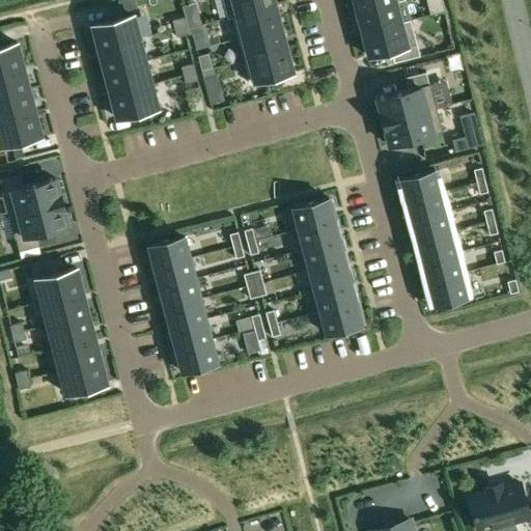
[(222,0),(227,18),(275,4),(273,0),(222,0)]
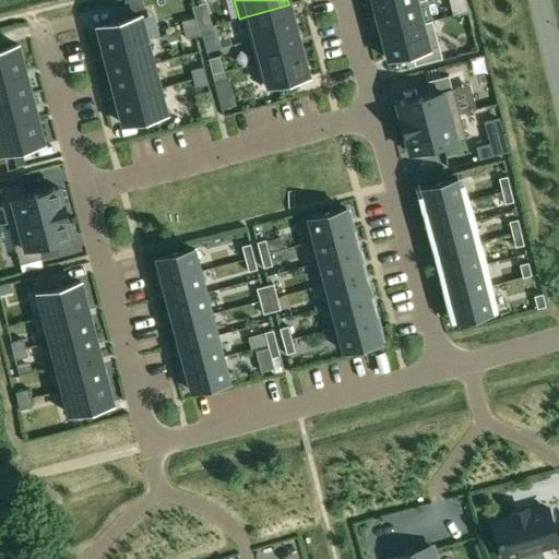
[(372,0),(376,11),(417,0),(372,0)]
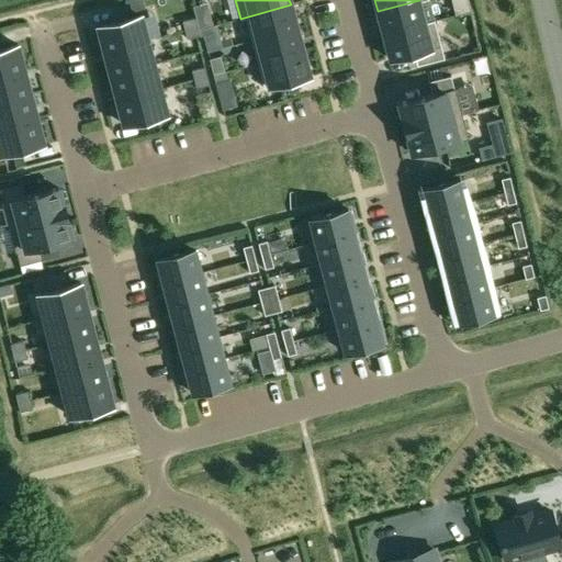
[(419,0),(378,11),(384,34),(425,23),(435,21),(434,20),(424,23),(418,1),(423,0),(419,0)]
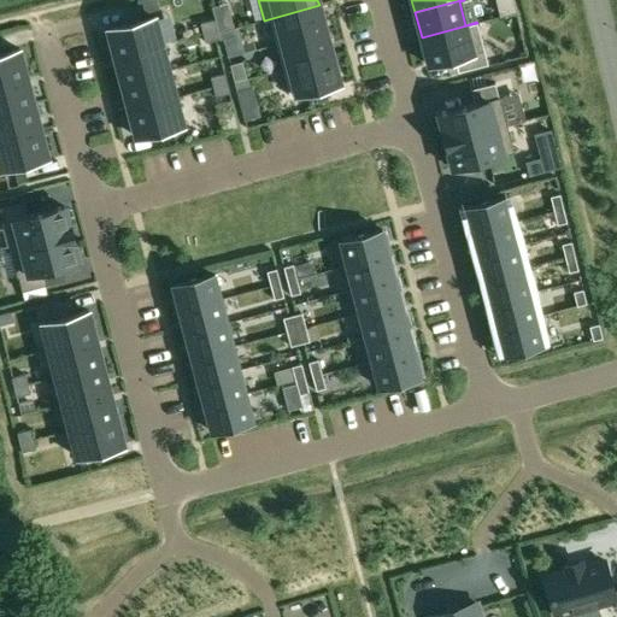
[(513,1),(497,6),(500,16),(516,12),(513,1)]
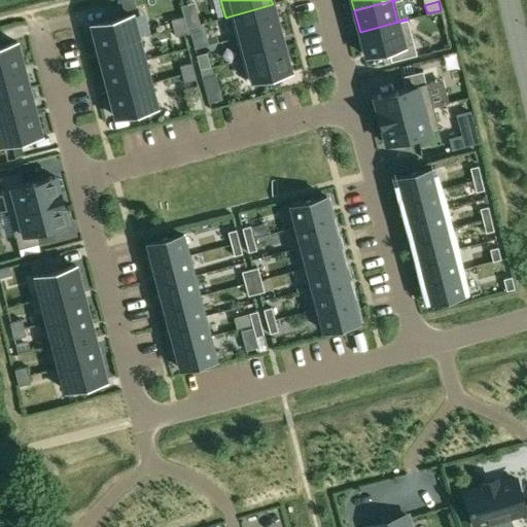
[(273,4),(225,18),(231,16),(236,37),(279,26),(273,4)]
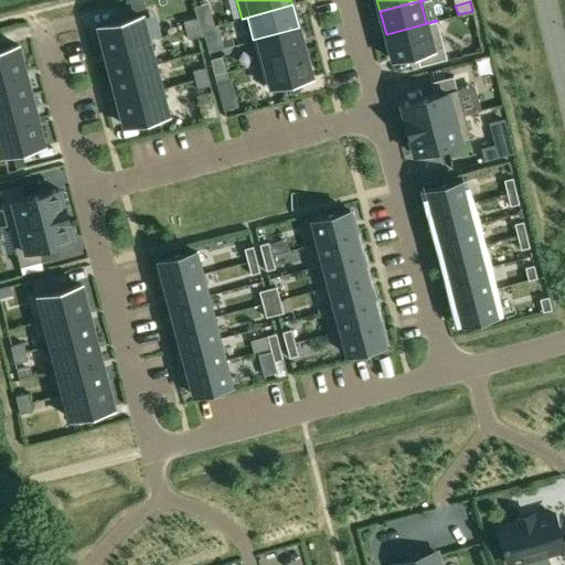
[(141,14),(98,27),(105,52),(148,40),(141,14)]
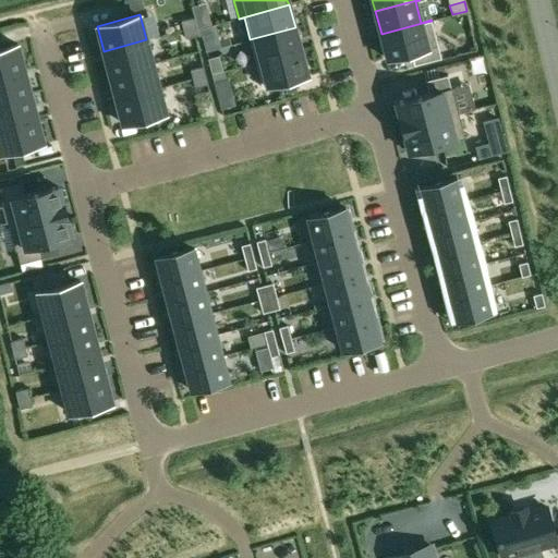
[(194,17),(181,21),(183,29),(196,26),(194,17)]
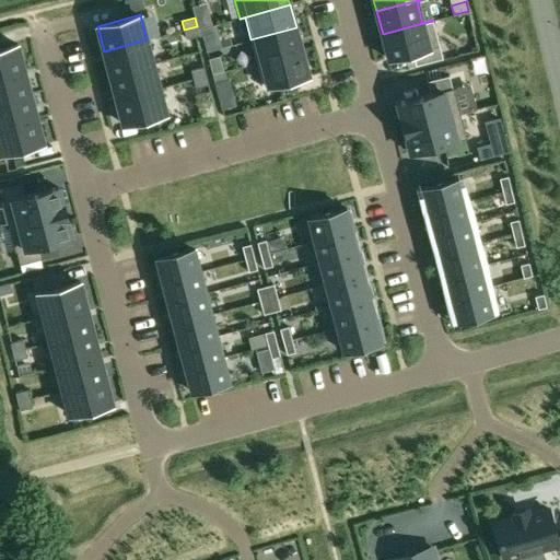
[(423,23),(383,34),(389,59),(412,53),(416,66),(443,58),(433,21),(423,23)]
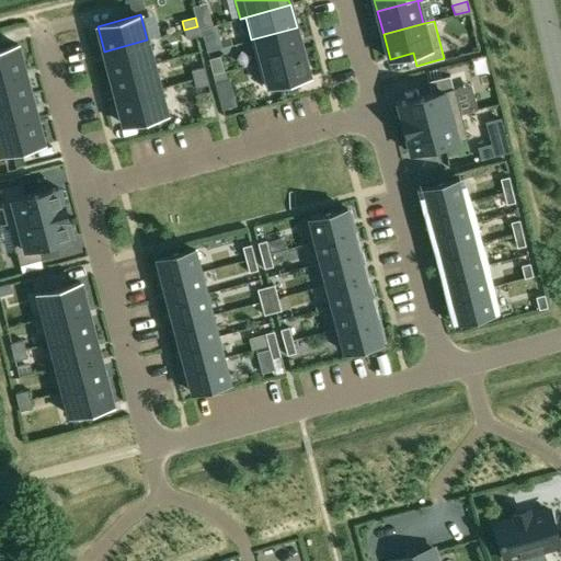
[(197,26),(184,30),(186,38),(199,35),(197,26)]
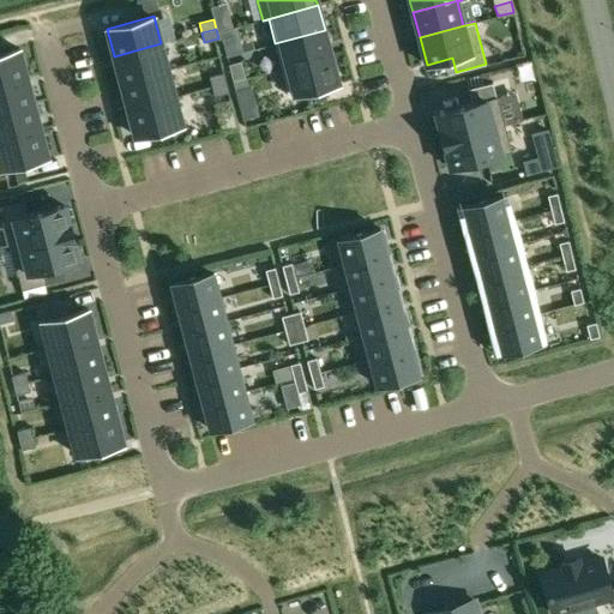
[(325,30),(275,43),(282,68),(331,55),(325,30)]
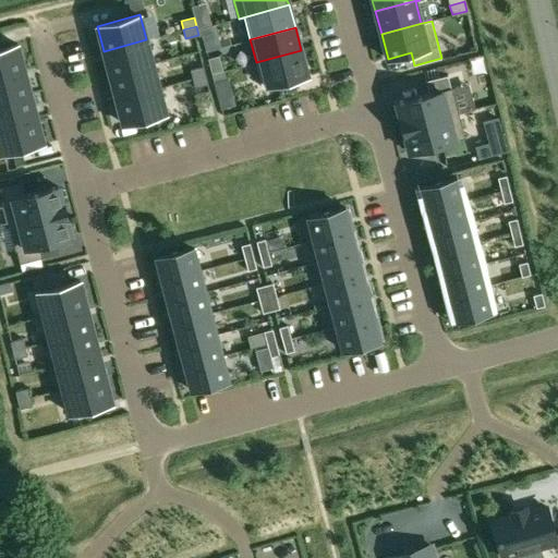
[(146,39),(104,51),(110,75),(153,63),(146,39)]
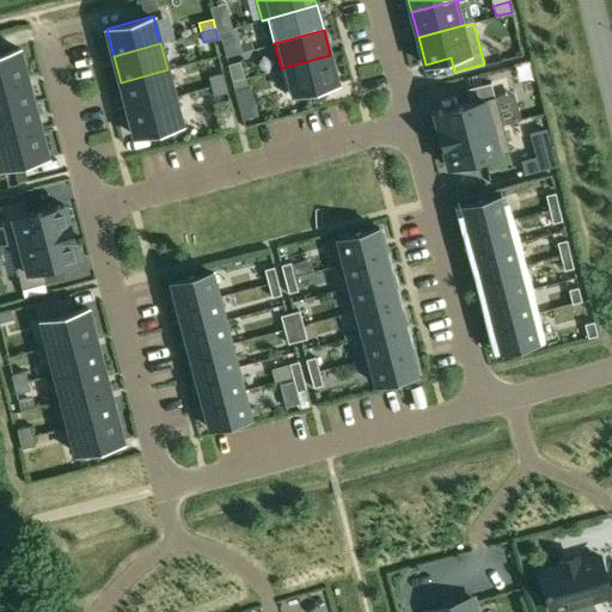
[(19,48),(0,53),(0,83),(26,75),(19,48)]
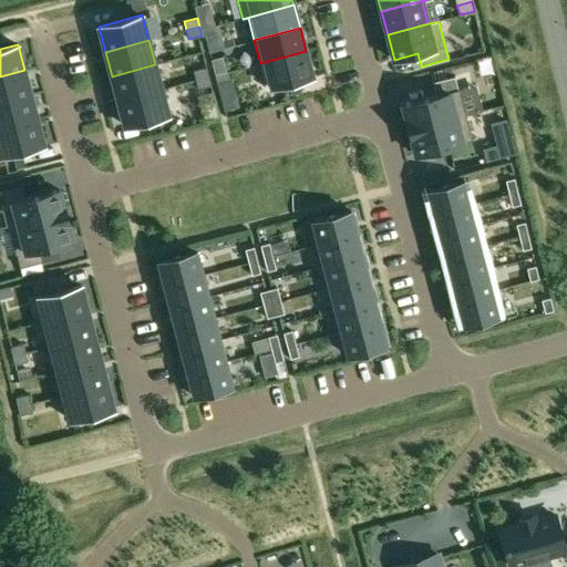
[(306,51),(260,63),(267,89),(312,76),(306,51)]
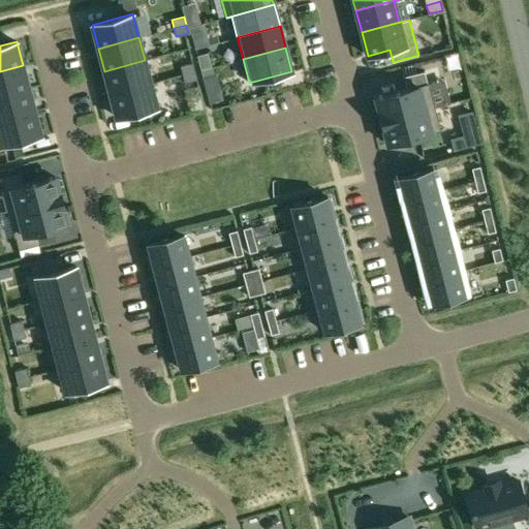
[(145,60),(104,71),(111,94),(151,83),(145,60)]
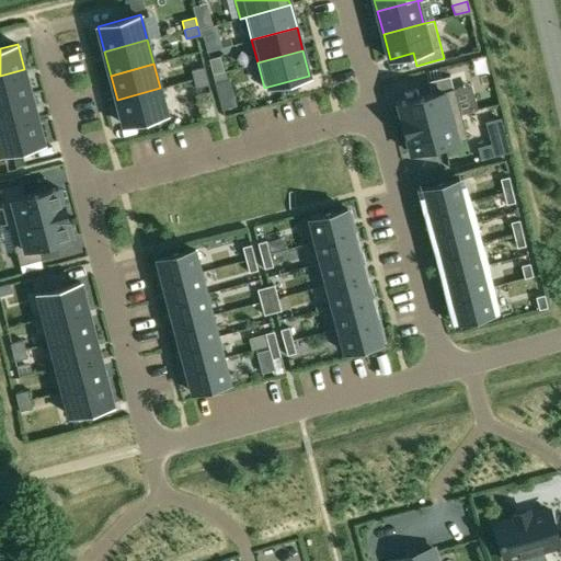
[(204,67),(192,70),(194,79),(206,76),(204,67)]
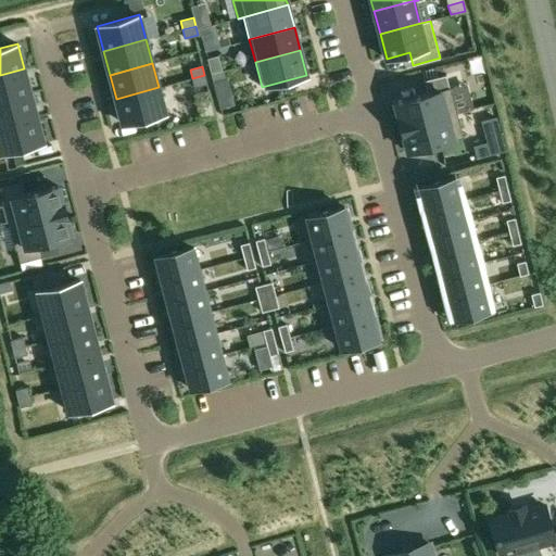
[(24,68),(0,75),(0,100),(30,92),(24,68)]
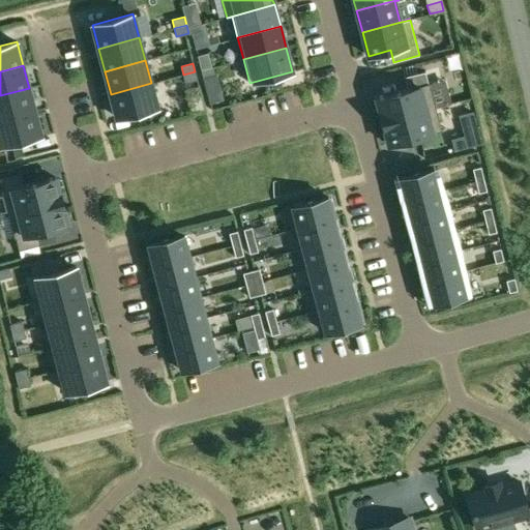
[(213,67),(202,70),(204,78),(215,75),(213,67)]
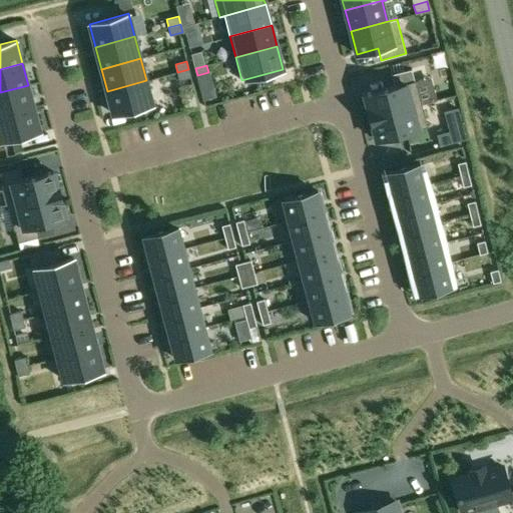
[(188,69),(177,72),(179,80),(190,77),(188,69)]
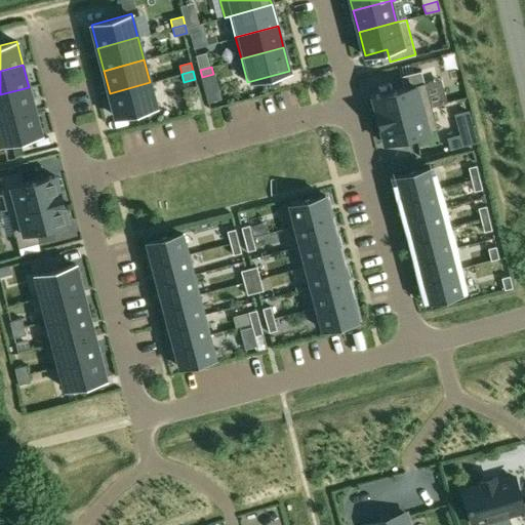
[(404,88),(373,96),(377,112),(376,112),(378,120),(432,106),(425,82),(423,83),(420,71),(401,76),(404,88)]
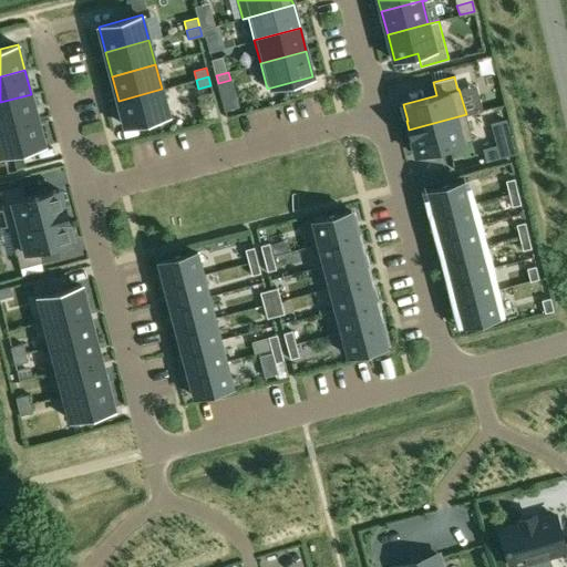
[(162,89),(119,101),(125,125),(168,114),(162,89)]
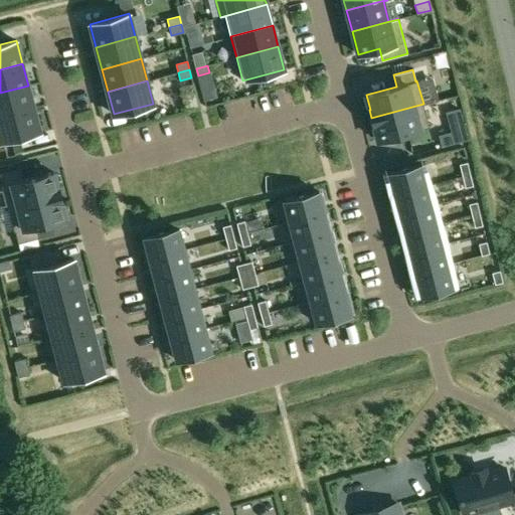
[(28,86),(0,93),(0,117),(34,108),(28,86)]
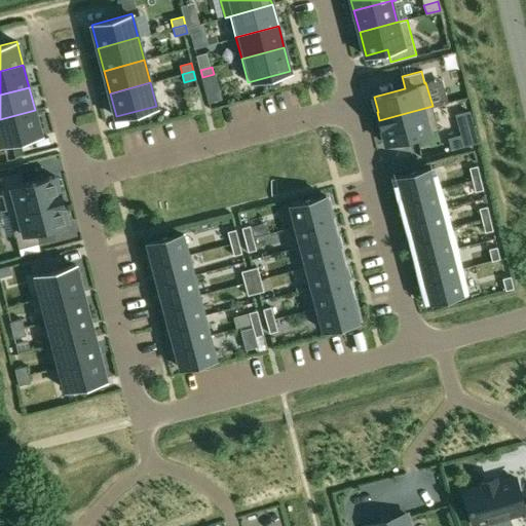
[(218,90),(207,94),(209,101),(220,98),(218,90)]
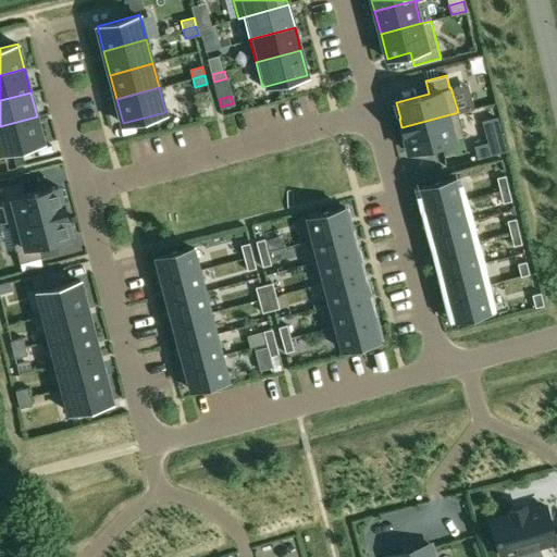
[(458,112),(401,127),(404,136),(405,135),(409,152),(465,137),(458,112)]
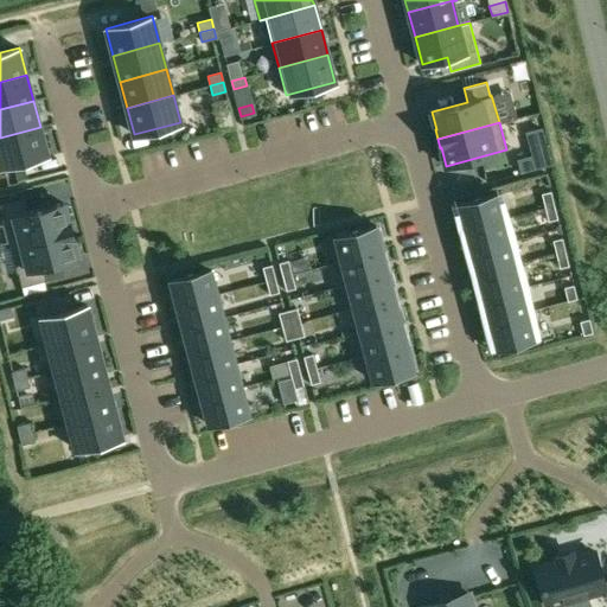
[(40,127),(0,138),(0,164),(1,167),(48,154),(40,127)]
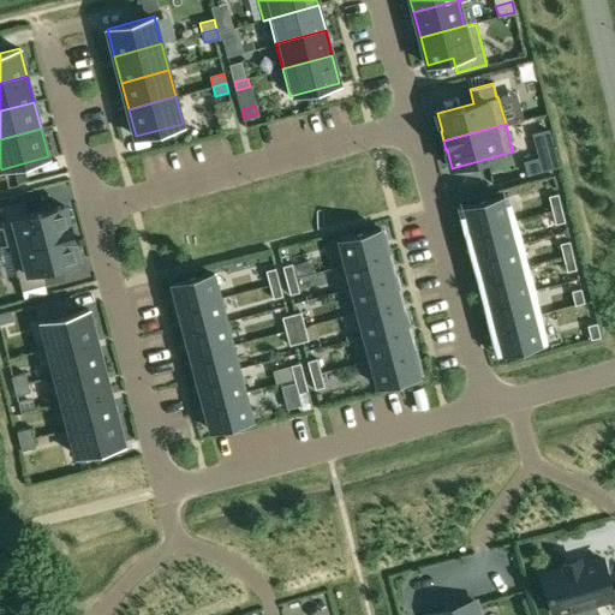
[(555,153),(539,157),(543,172),(559,167),(555,153)]
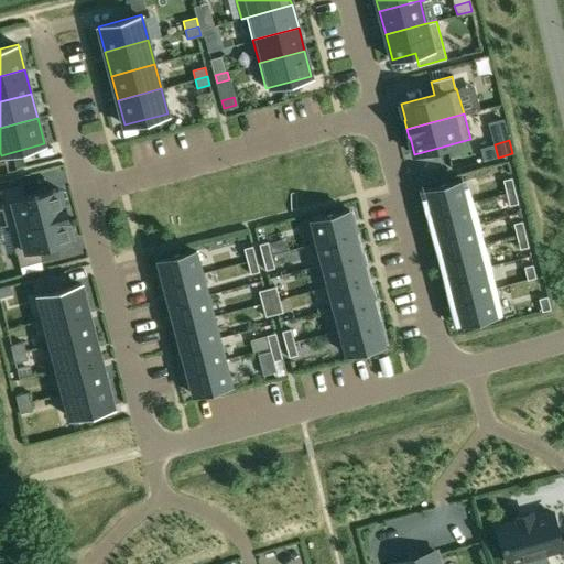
[(23,156),(13,159),(17,167),(25,165),(23,156)]
